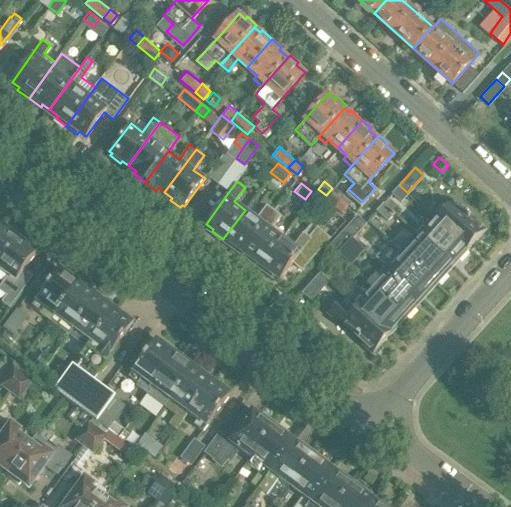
[(401,199),(407,192),(399,185),(392,191),(401,199)]
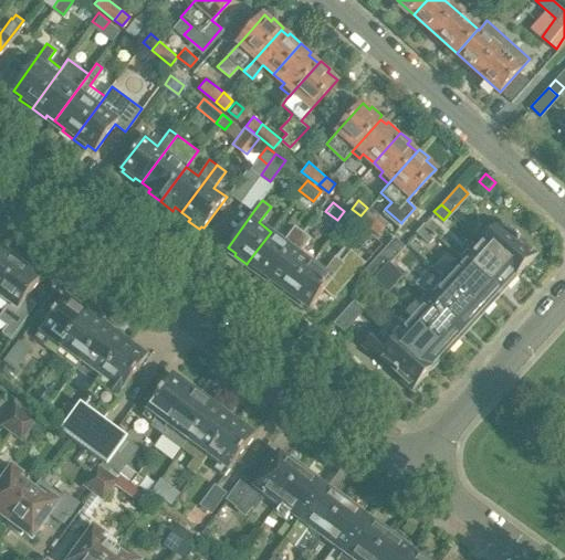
[(367,208),(361,215),(379,231),(386,222),(367,208)]
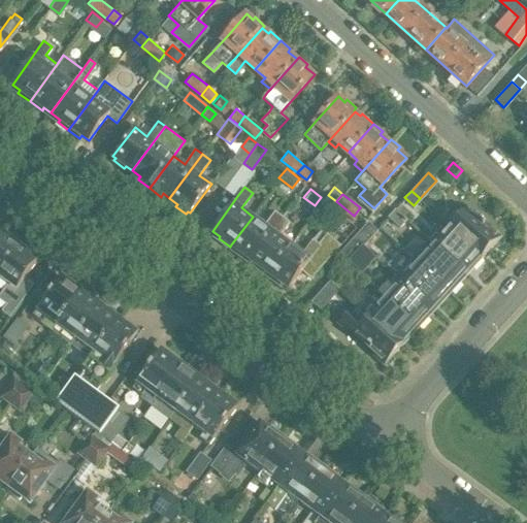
[(455,207),(443,220),(483,255),(499,236),(465,206),(460,213),(455,207)]
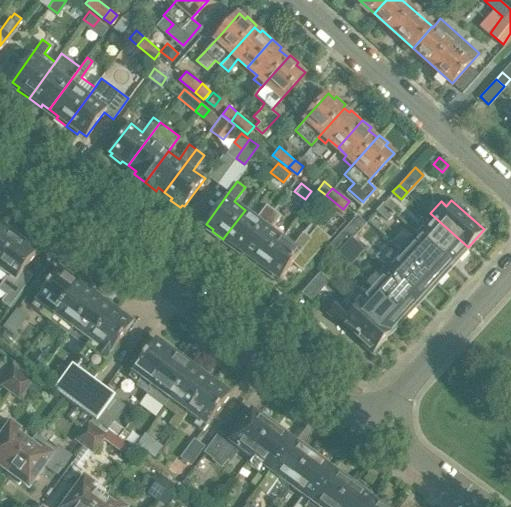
[(376,209),(386,219),(394,210),(383,201),(376,209)]
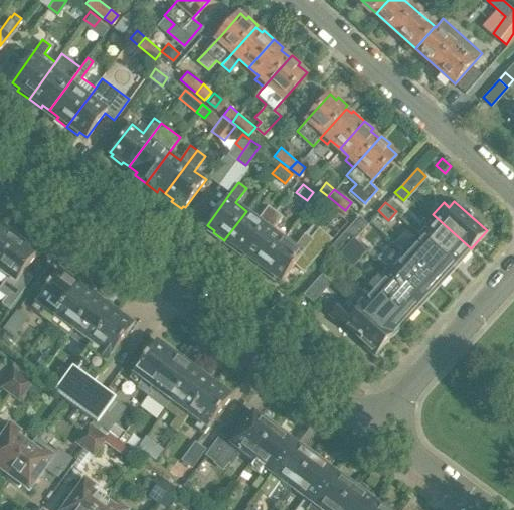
[(225,238),(224,240),(235,248),(236,247),(243,252),(276,209),(269,204),(258,219),(246,211),(225,238)]
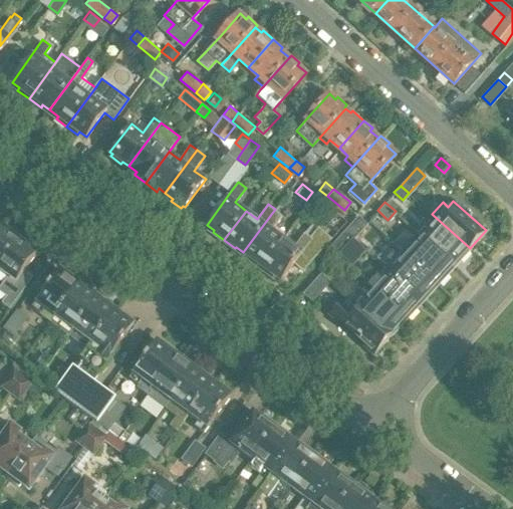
[(275,209),(243,252),(250,257),(249,259),(260,267),(261,265),(282,237),(271,229),(282,214),(275,209)]
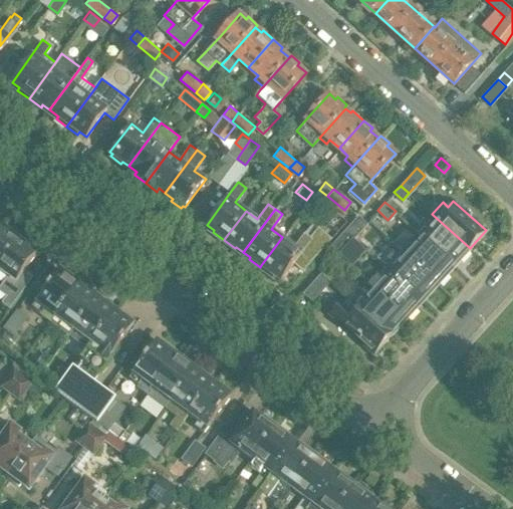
[(344,229),(353,238),(367,222),(357,213),(343,229),(344,229)]
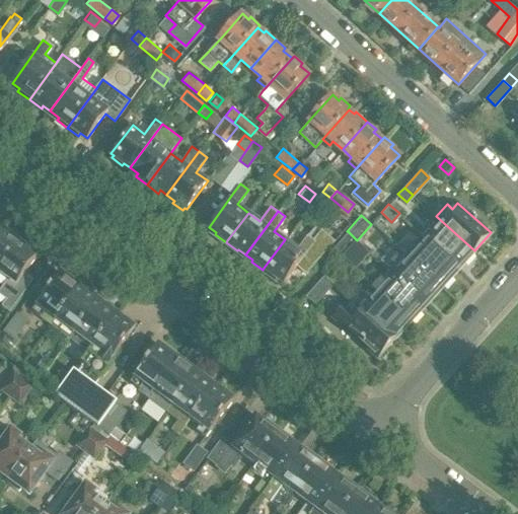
[(436,216),(420,233),(458,268),(474,250),(436,216)]
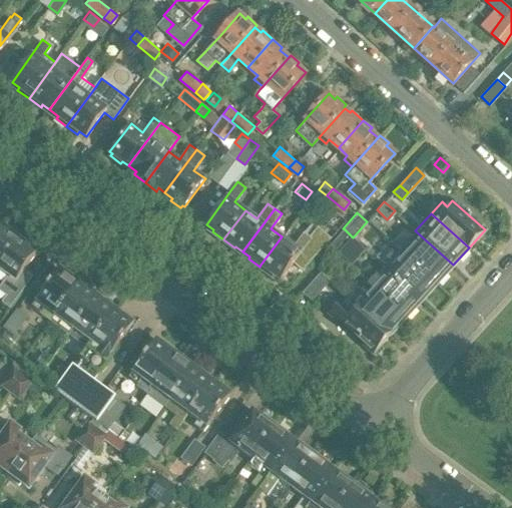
[(0,261),(19,235),(8,227),(6,229),(0,224),(0,261)]
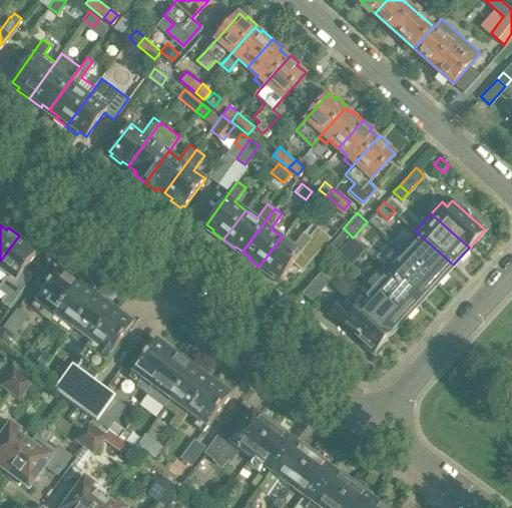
[(261,265),(260,267),(271,275),(272,273),(281,280),(294,262),(303,270),(330,238),(328,235),(319,227),(311,236),(303,231),(293,244),(282,236),(261,265)]
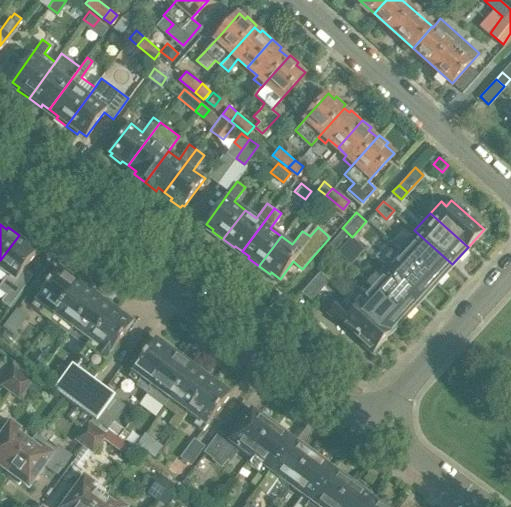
[(342,228),(329,242),(349,261),(362,247),(352,237),(343,228),(342,228)]
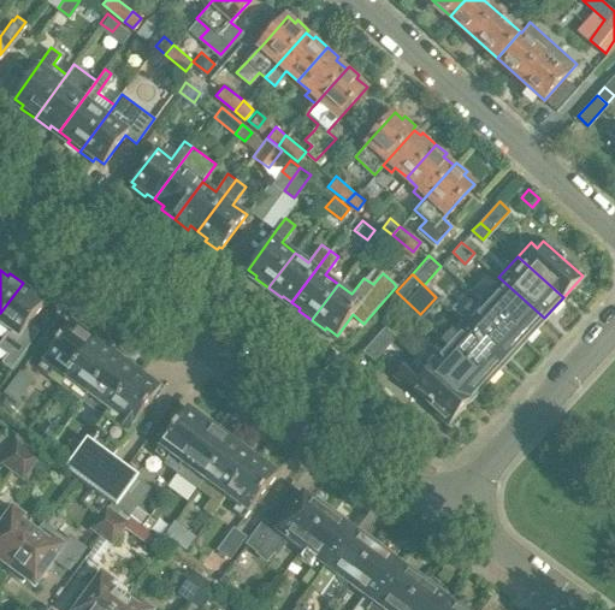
[(498,277),(480,297),(525,339),(544,318),(498,277)]
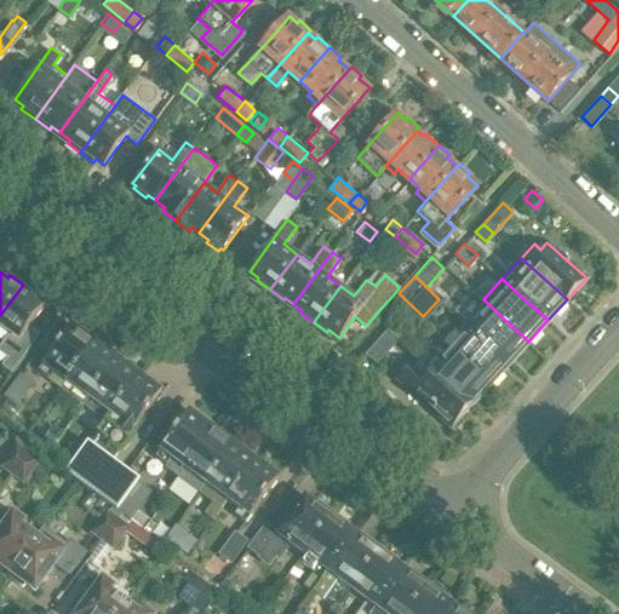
[(23,285),(0,315),(0,321),(10,328),(0,342),(0,349),(6,354),(1,362),(10,368),(38,331),(28,325),(44,304),(35,298),(38,294),(23,285)]
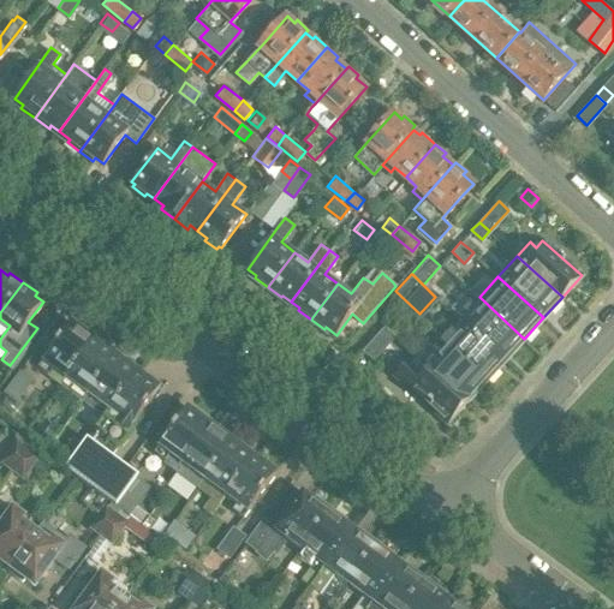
[(480,297),(460,318),(506,359),(524,339),(480,297)]
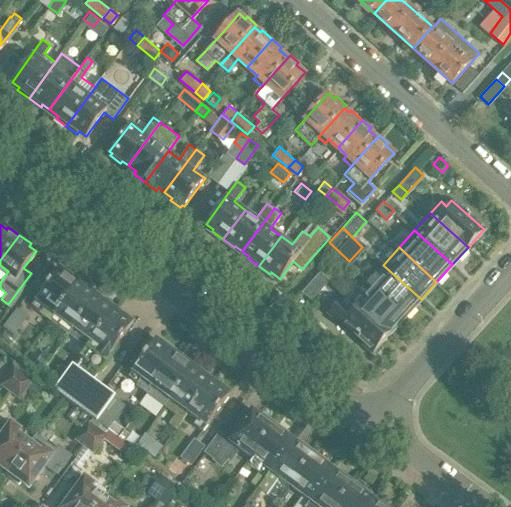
[(326,261),(318,270),(328,279),(336,270),(326,261)]
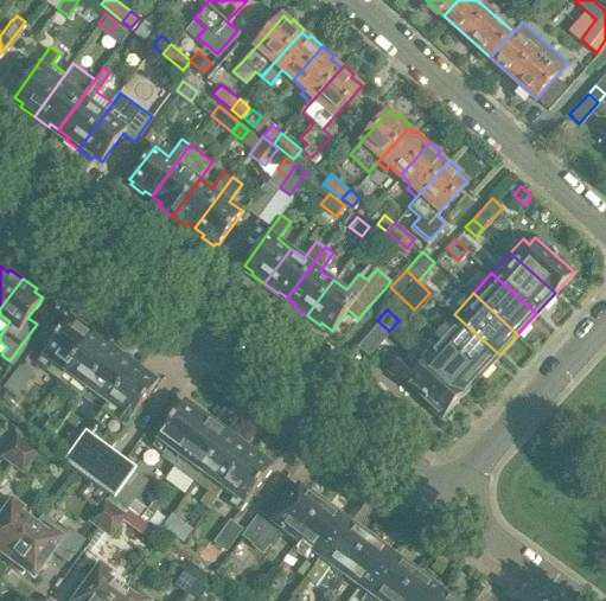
[(455,327),(444,340),(482,375),(499,355),(454,314),(448,320),(455,327)]
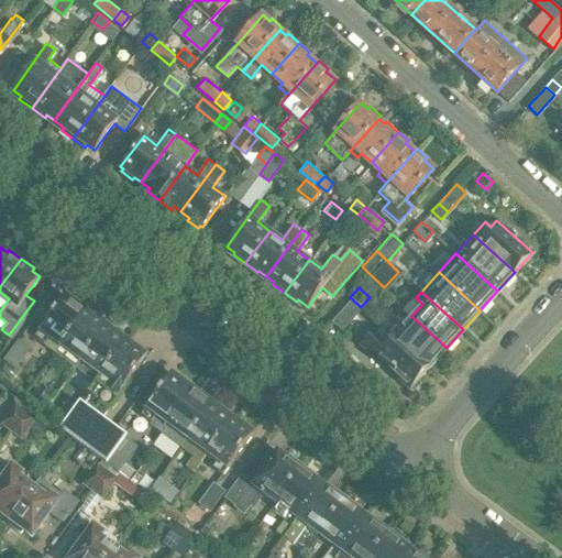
[(63,295),(34,335),(37,337),(44,342),(55,351),(61,342),(84,310),(87,307),(73,297),(70,301),(63,295)]
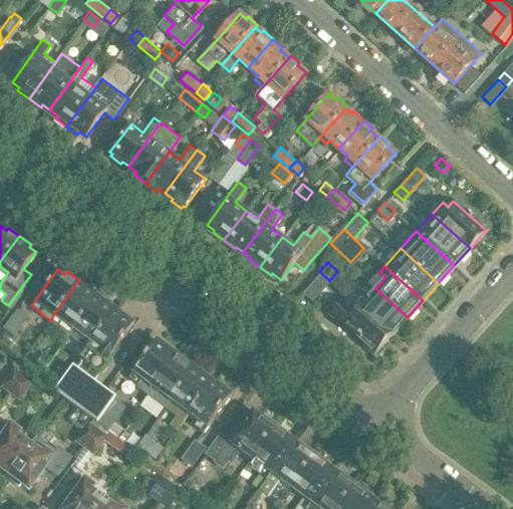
[(329,280),(319,271),(301,291),(311,299),(329,280)]
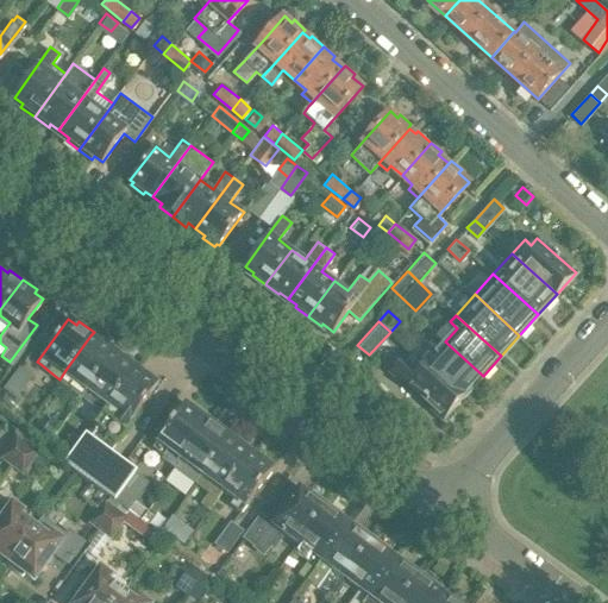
[(66,370),(60,379),(80,395),(87,385),(116,347),(100,337),(98,340),(91,335),(66,370)]
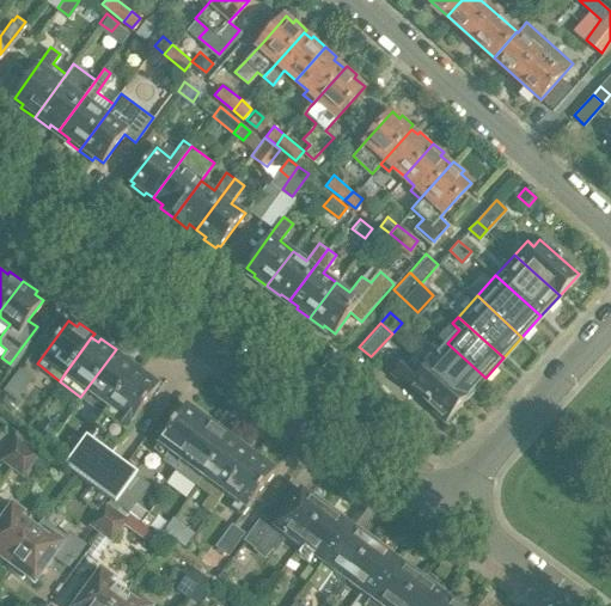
[(428,349),(421,359),(466,399),(486,378),(447,343),(435,356),(428,349)]
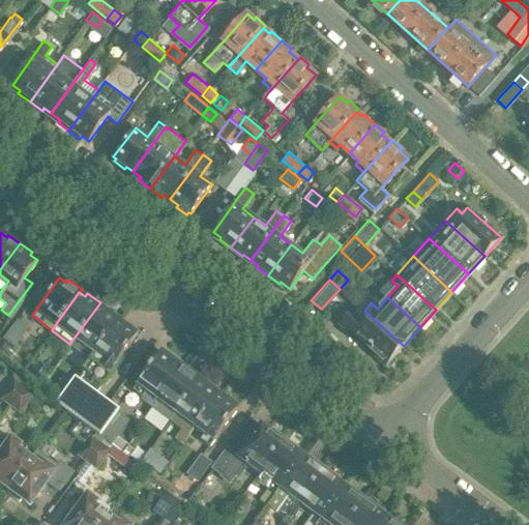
[(76,336),(69,344),(88,357),(94,349),(116,320),(111,316),(113,312),(100,302),(76,336)]
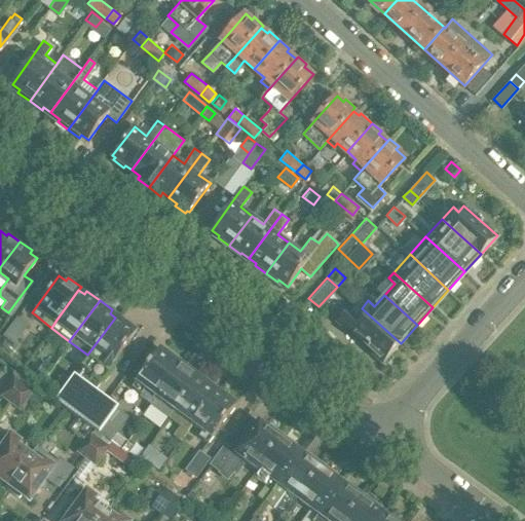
[(347,305),(334,319),(349,333),(348,334),(362,346),(365,343),(372,349),(370,351),(381,362),(383,360),(384,361),(401,343),(362,308),(354,302),(349,307),(347,305)]
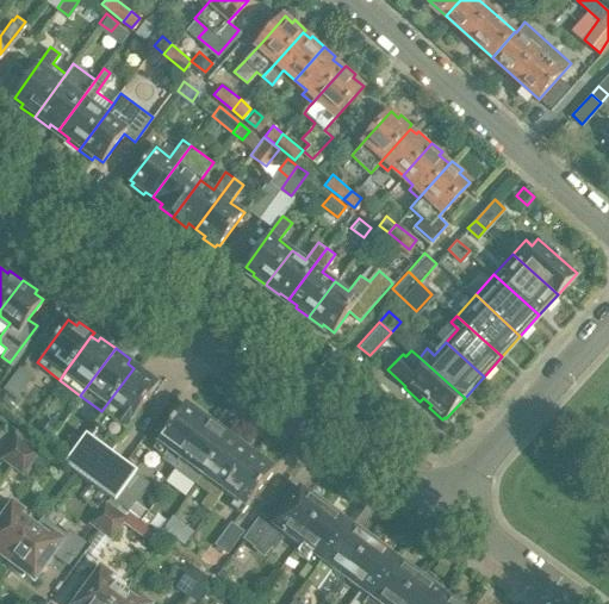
[(93,423),(87,433),(109,449),(116,440),(118,437),(123,430),(128,423),(156,385),(153,383),(148,379),(149,377),(151,374),(137,363),(134,368),(109,402),(101,411),(93,423)]
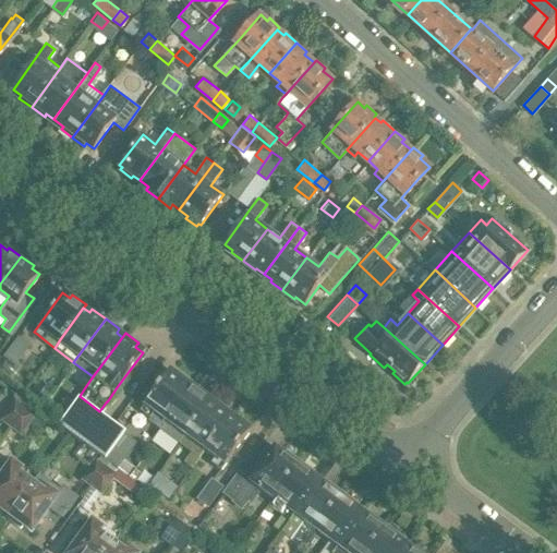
[(17,334),(2,353),(14,362),(29,343),(17,334)]
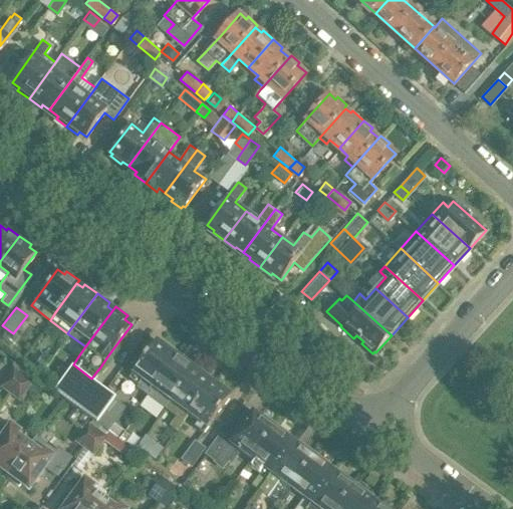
[(155,341),(127,376),(137,384),(137,385),(146,392),(173,354),(176,351),(165,342),(162,346),(155,341)]
